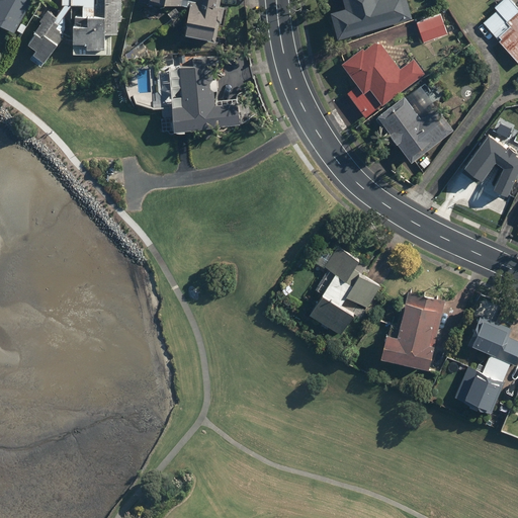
[(0,0),(0,19),(15,28),(31,0),(0,0)]
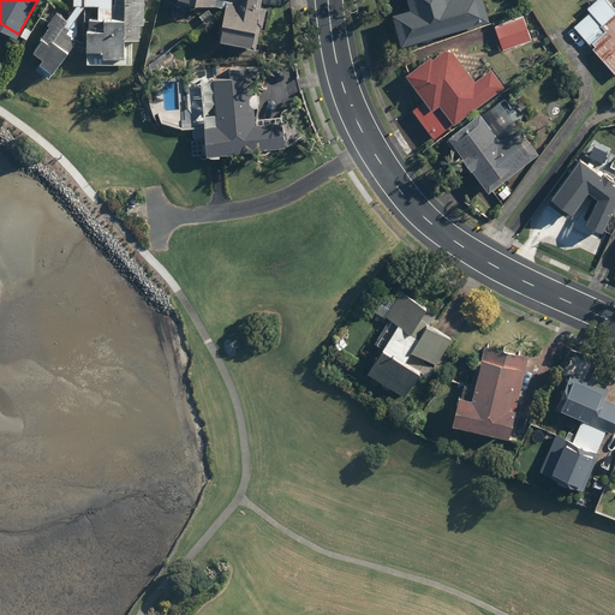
[(88,17),(88,61),(133,63),(133,36),(142,36),(142,22),(145,22),(145,0),(73,0),(73,4),(77,4),(67,18),(58,11),(48,24),(51,25),(34,48),(45,55),(41,60),(54,70),(78,39),(67,30),(88,4),(99,4),(99,17),(88,17)]
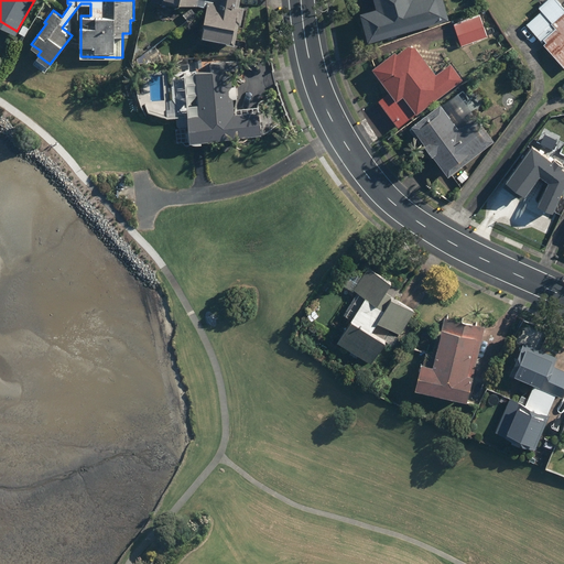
[(240,6),(240,0),(173,0),(207,7),(202,38),(235,44),(239,23),(241,23),(245,6),(240,6)]
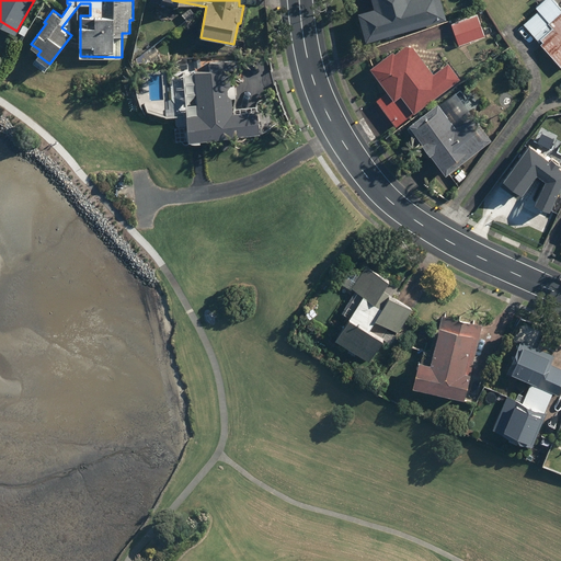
[(367,39),(447,16),(442,0),(373,0),(375,7),(358,11),(367,39)]
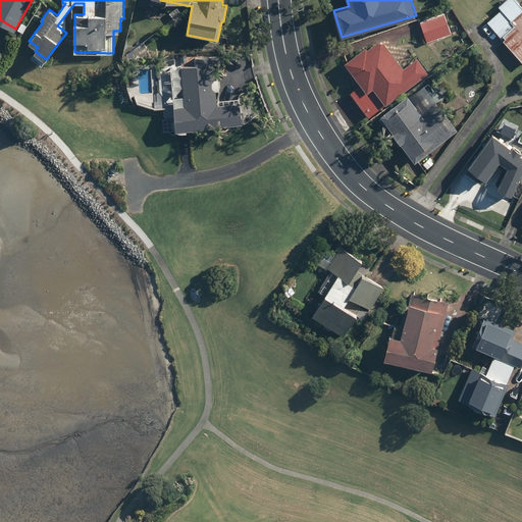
[(487,22),(521,60),(521,6),(516,0),(505,0),(499,6),(502,9),(487,22)]
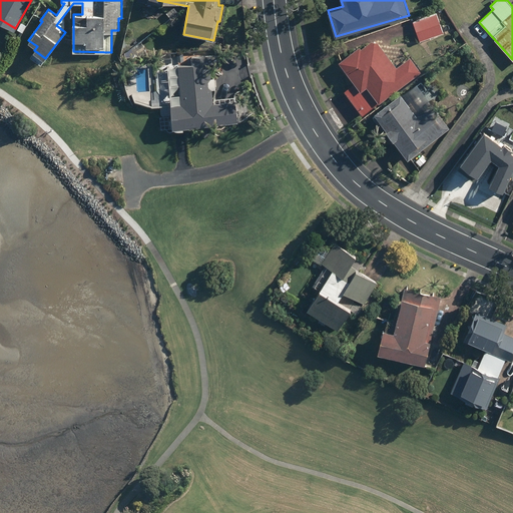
[(438,12),(413,21),(420,40),(445,32),(438,12)]
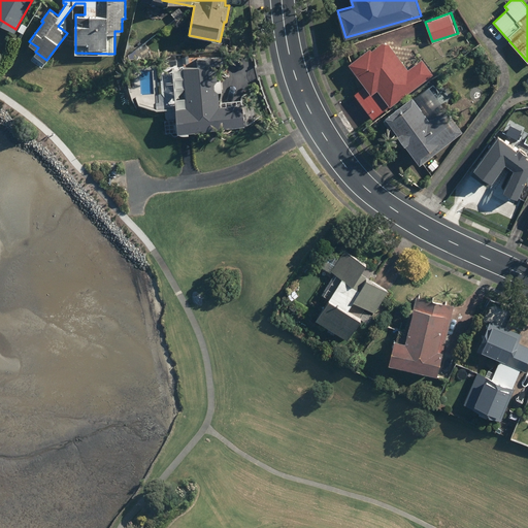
[(355,93),(373,119),(434,74),(422,59),(408,68),(390,43),(382,42),(372,50),(370,47),(349,63),(365,85),(355,93)]
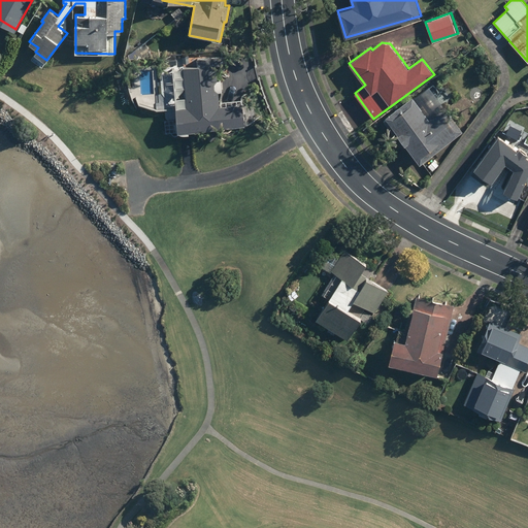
[(176,107),(178,132),(245,125),(243,104),(220,106),(216,65),(226,64),(225,56),(197,58),(198,66),(184,67),(187,106),(176,107)]
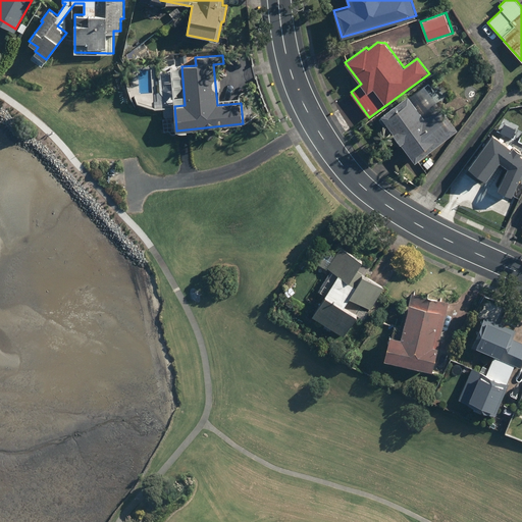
[(380,115),(415,161),(458,129),(439,105),(424,117),(408,95),(380,115)]
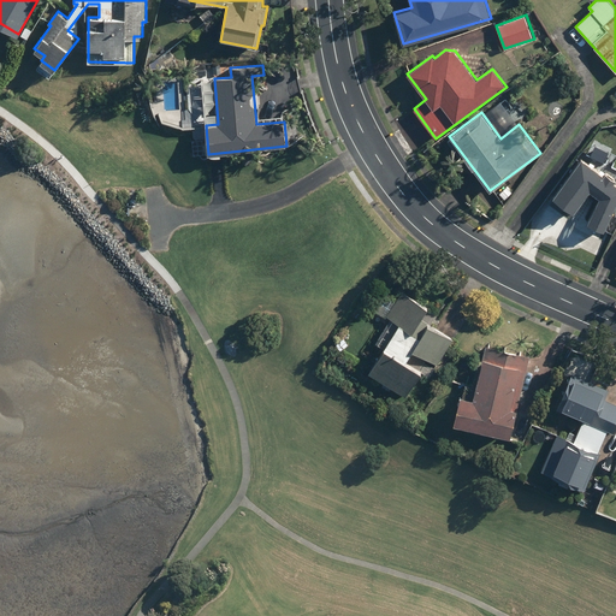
[(585,237),(605,247),(615,224),(615,172),(609,185),(572,169),(557,201),(578,211),(570,227),(586,235),(585,237)]
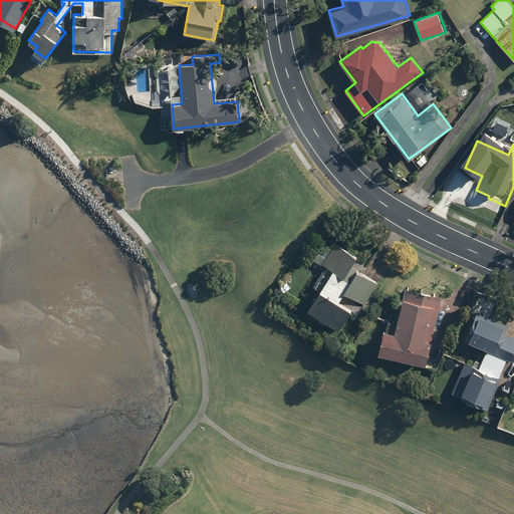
[(333,269),(307,310),(338,329),(351,309),(338,301),(345,291),(365,303),(377,283),(350,266),(357,255),(336,242),(323,263),(333,269)]
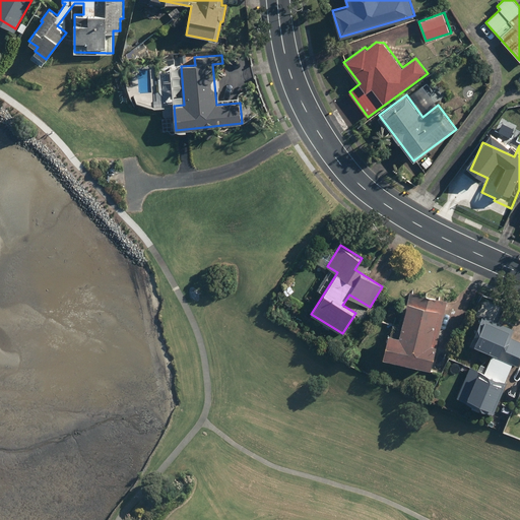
[(389,333),(383,356),(431,369),(447,300),(410,290),(399,335),(389,333)]
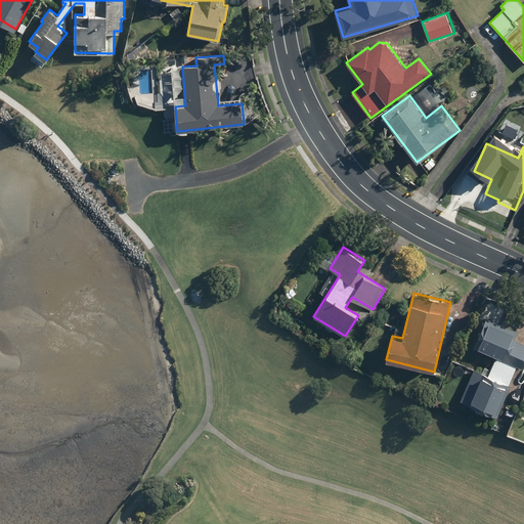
[(461,400),(497,416),(512,385),(509,384),(517,365),(523,368),(523,366),(523,342),(515,339),(519,332),(486,317),(473,348),(496,357),(488,375),(474,368),(461,400)]
